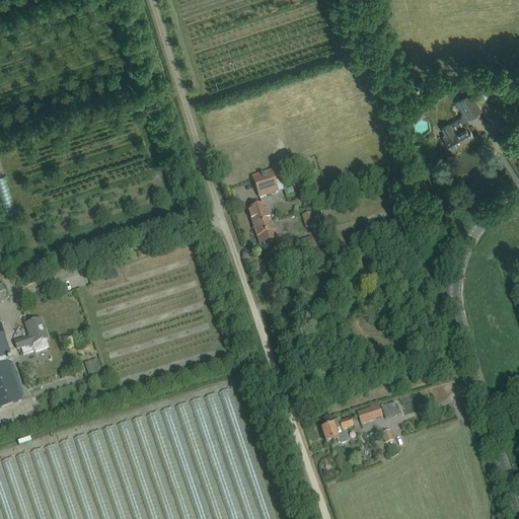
[(480,112),(475,102),(470,93),(456,102),(463,115),(460,117),(461,119),(449,126),(449,125),(442,129),(446,136),(443,137),(452,151),(452,150),(464,142),(464,143),(473,138),(470,133),(471,133),(470,131),(469,131),(465,125),(467,124),(468,122),(468,121),(467,120),(480,112)]
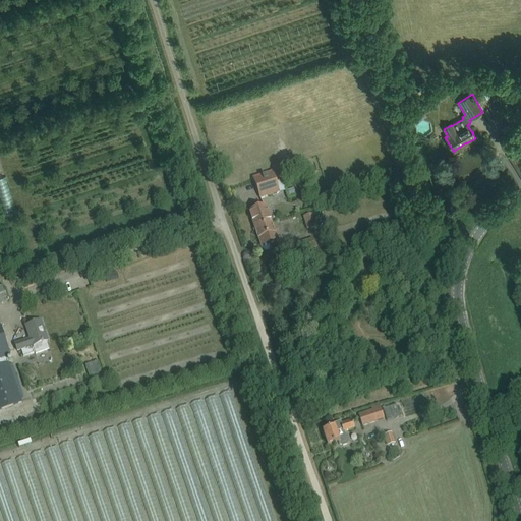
[(421,100),(426,109),(436,103),(430,95),(421,100)]
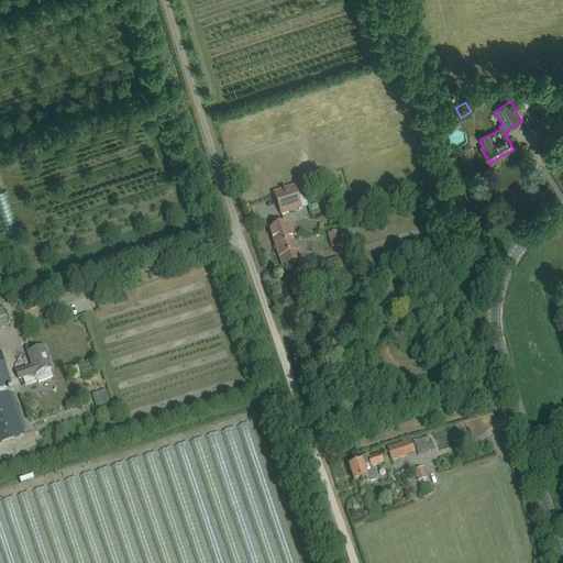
[(295,188),(284,191),(274,195),(280,216),(291,212),(301,209),(295,188)]
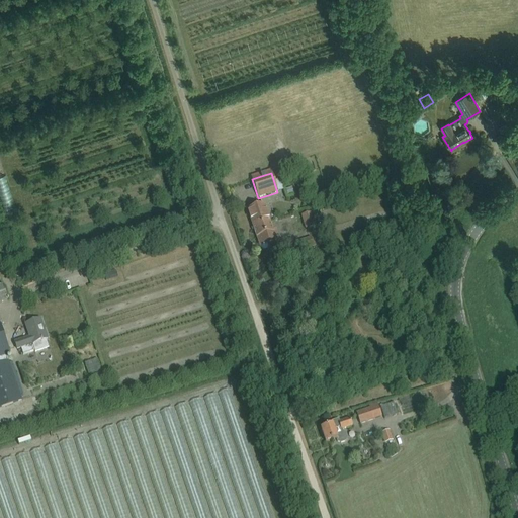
[(8,197),(13,208),(16,207),(12,195),(8,197)]
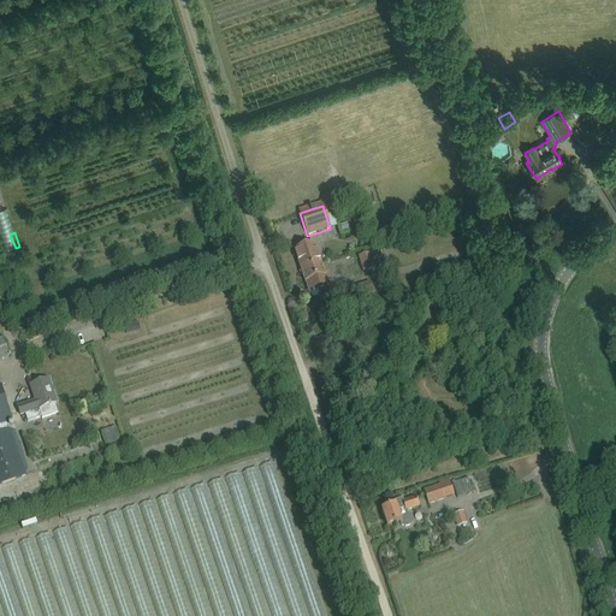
[(309,270),(321,266),(314,243),(294,250),(301,270),(308,267),(309,270)]
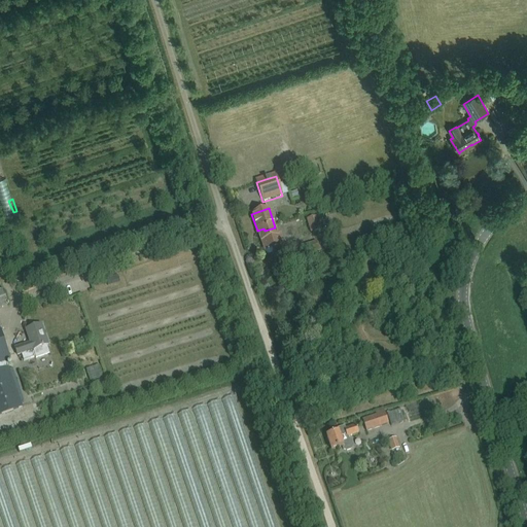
[(320,231),(316,218),(307,220),(311,234),(320,231)]
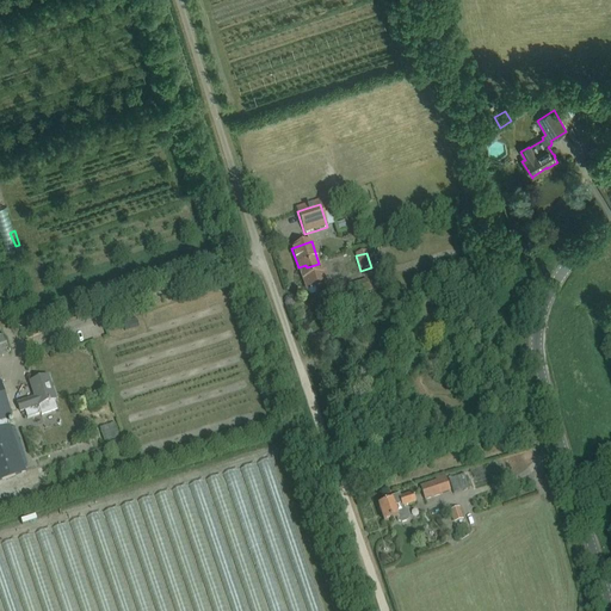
[(306,265),(298,267),(306,290),(329,282),(325,271),(321,272),(319,264),(307,267),(306,265)]
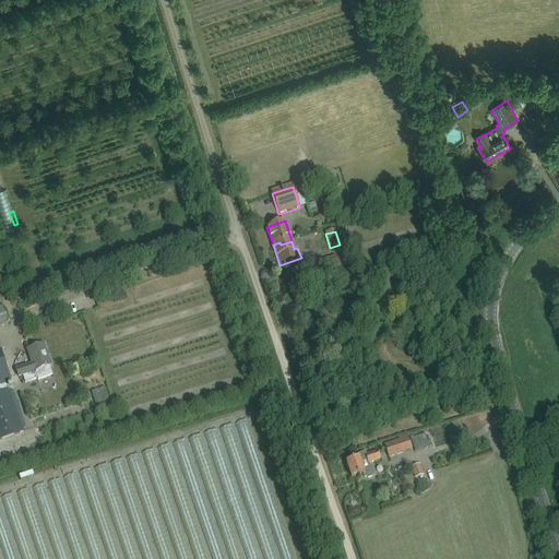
[(322,261),(325,271),(339,268),(336,258),(322,261)]
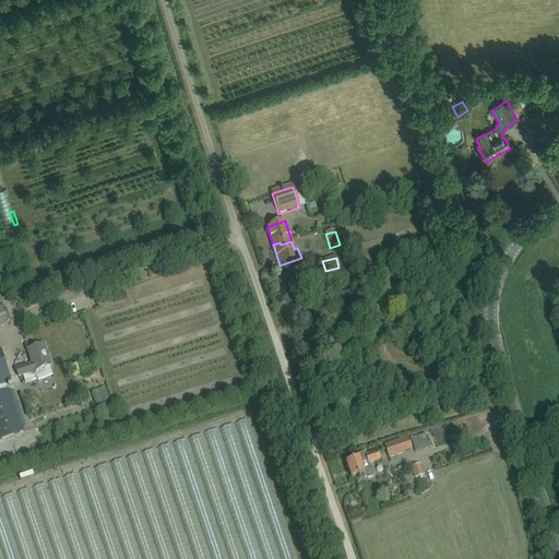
[(3,307),(0,307),(0,326),(9,324),(3,307)]
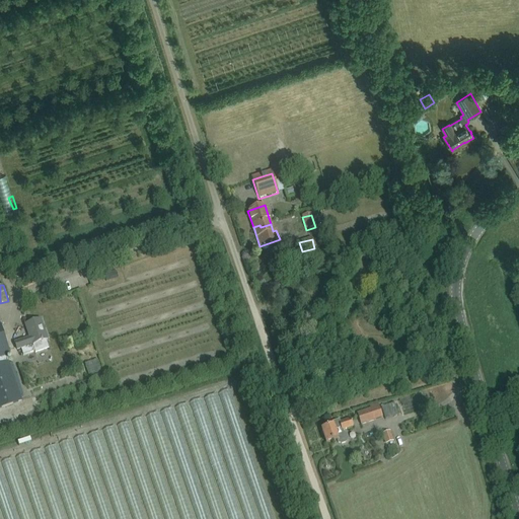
[(17,351),(20,349),(23,356),(34,352),(35,354),(49,349),(46,341),(48,340),(41,320),(25,325),(29,338),(14,344),(17,351)]
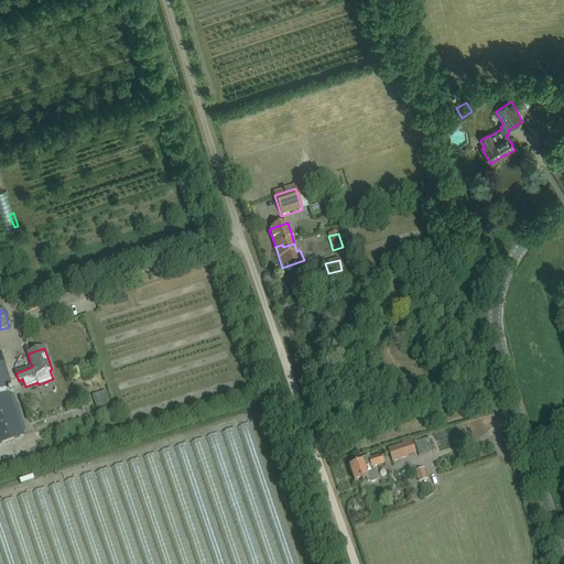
[(0,353),(0,443),(23,436),(7,388),(11,386),(0,353)]
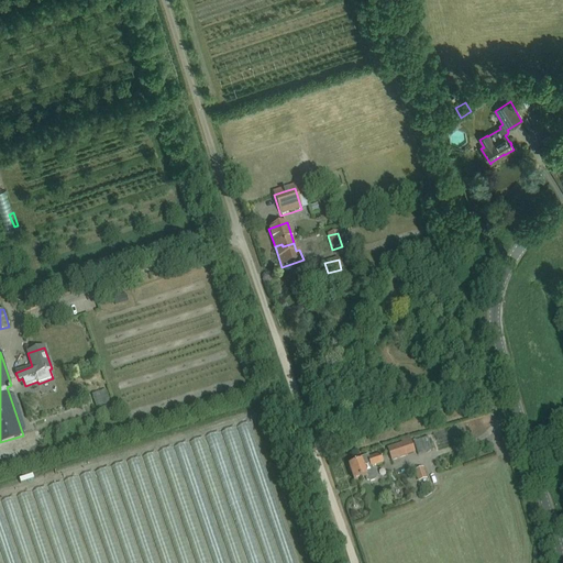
[(103,403),(114,399),(111,387),(100,390),(103,403)]
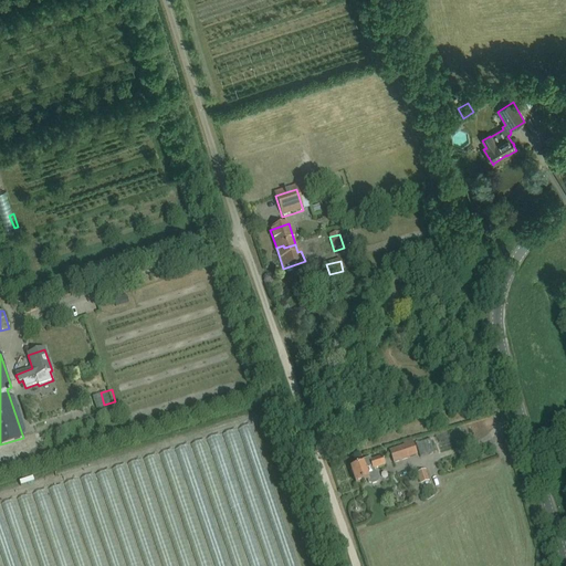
[(423,440),(427,451),(439,448),(435,437),(423,440)]
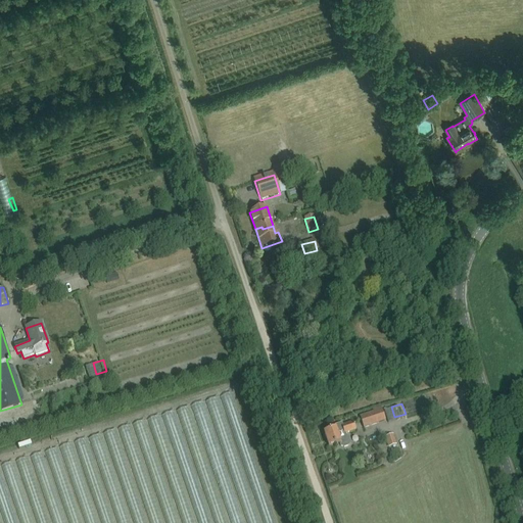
[(384,421),(381,411),(360,418),(363,428),(384,421)]
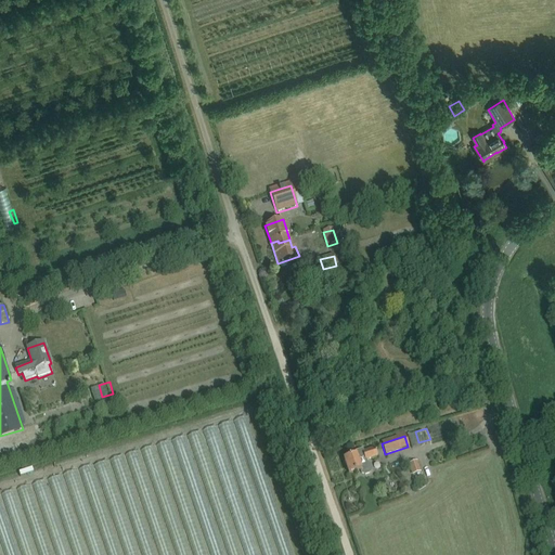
[(375,449),(364,452),(363,449),(353,452),(355,455),(344,460),(349,475),(360,470),(361,474),(365,476),(371,474),(373,469),(371,464),(368,462),(366,461),(377,456),(375,449)]
